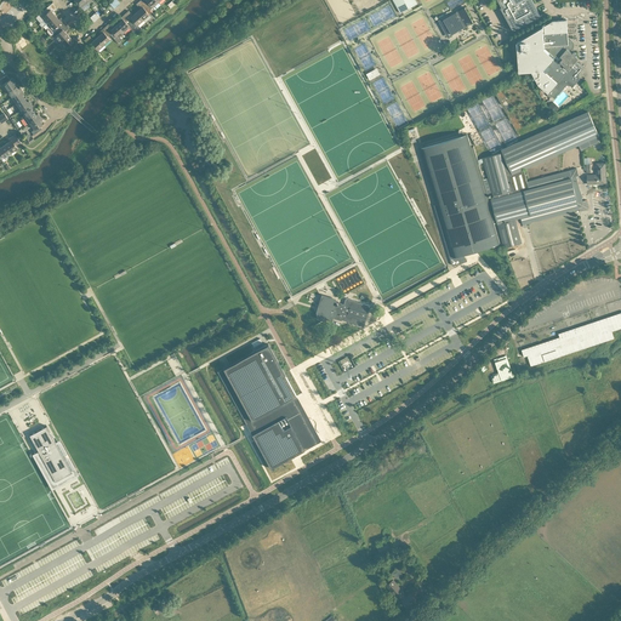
[(141,9),(137,12),(143,20),(149,15),(152,12),(149,10),(141,0),(140,0),(136,4),(141,9)]
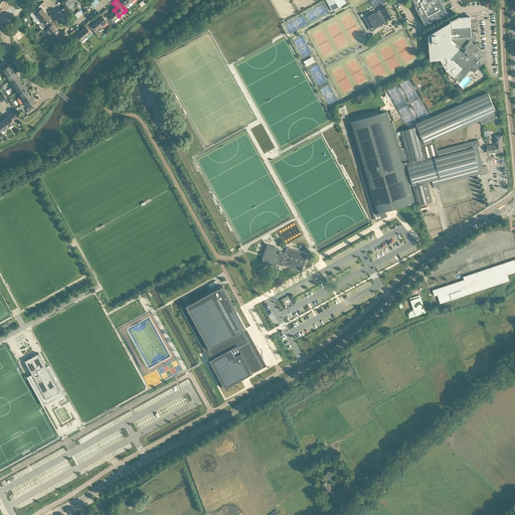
[(326,0),(332,11),(346,3),(344,0),(326,0)]
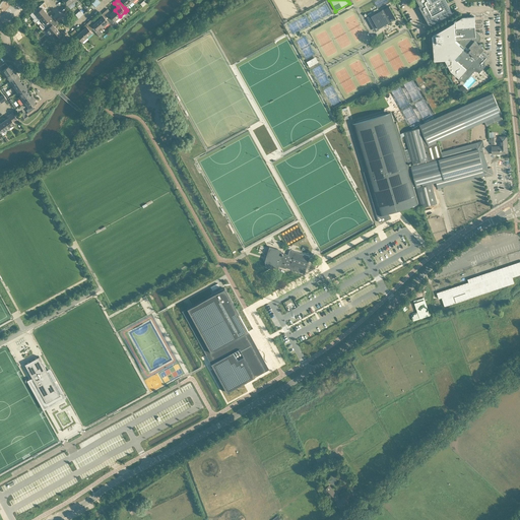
[(415,0),(430,25),(452,12),(445,0),(415,0)]
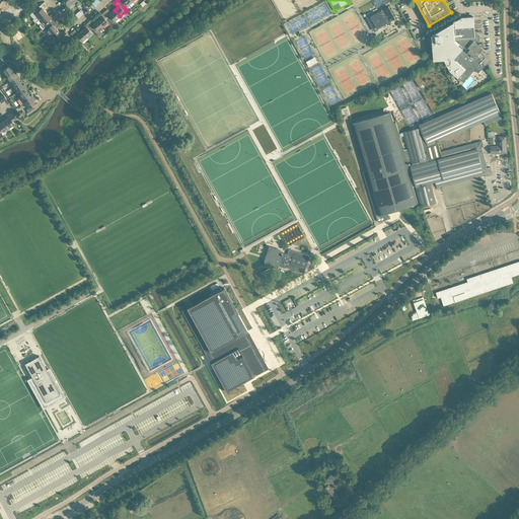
[(30,14),(29,14),(33,18),(35,16),(39,20),(47,13),(44,10),(48,6),(44,2),(39,7),(30,14)]
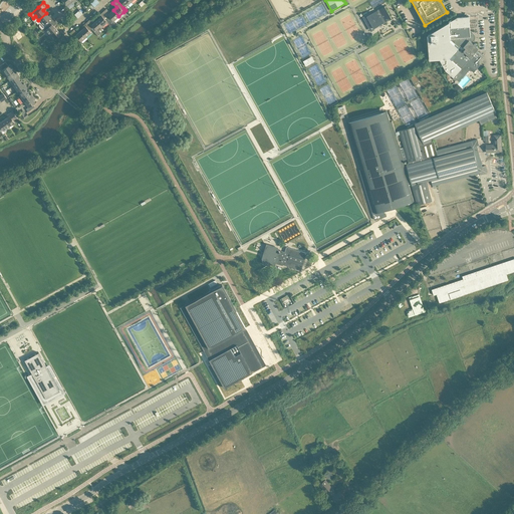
[(384,7),(374,12),(366,16),(374,29),(391,19),(390,18),(387,11),(384,7)]
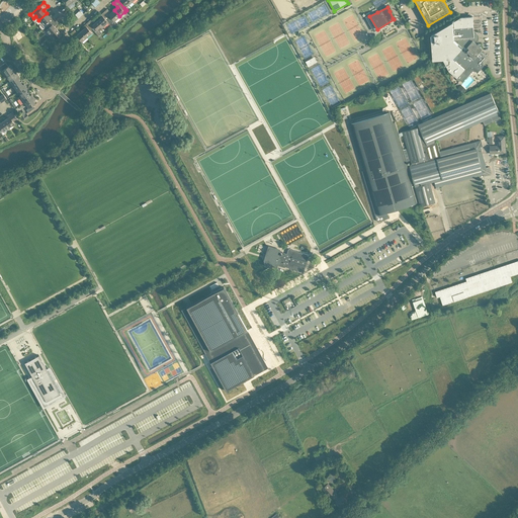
[(107,9),(103,12),(108,18),(110,20),(112,22),(114,20),(119,16),(114,10),(110,13),(107,9)]
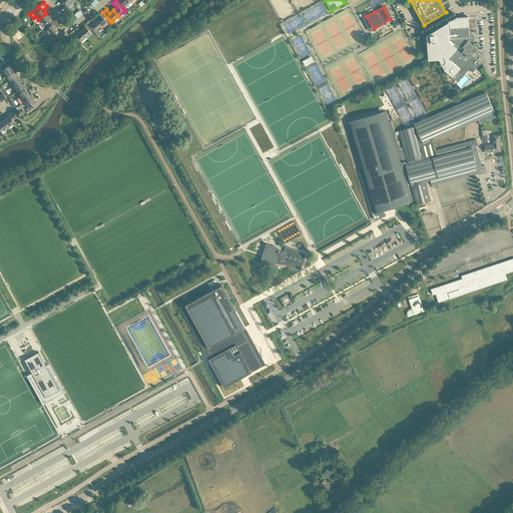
[(79,10),(74,14),(77,18),(82,14),(79,10)]
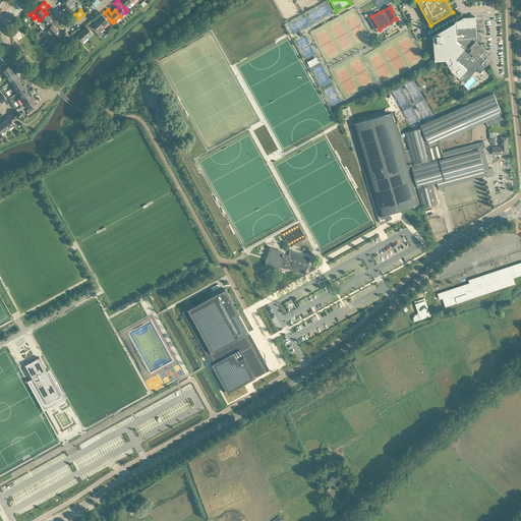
[(111,20),(109,18),(104,12),(100,16),(101,18),(98,20),(103,25),(104,27),(109,23),(112,26),(114,24),(113,22),(111,20)]
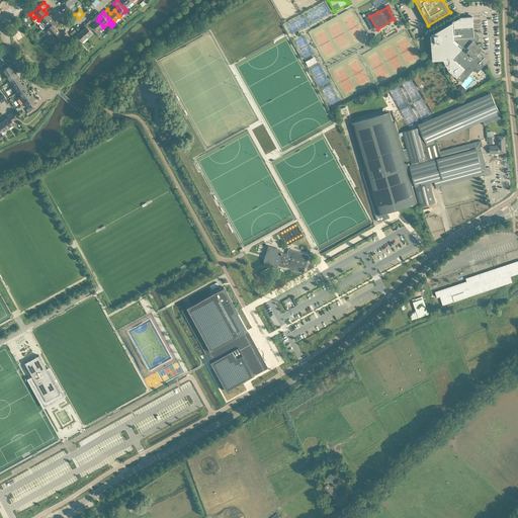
[(49,16),(47,13),(38,20),(37,20),(40,23),(39,23),(39,26),(42,29),(49,23),(50,23),(55,19),(51,14),(49,16)]
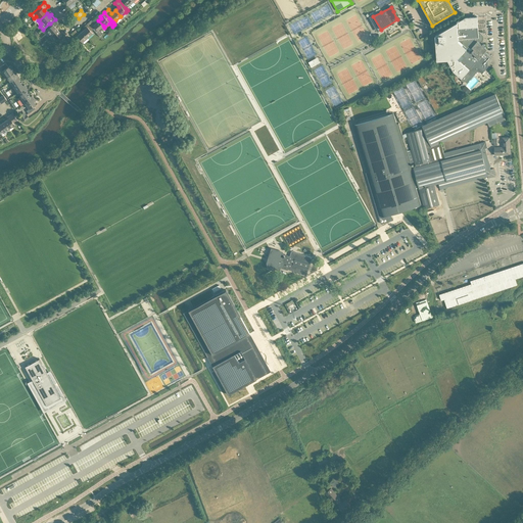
[(465,17),(435,36),(437,60),(447,59),(454,72),(461,78),(462,79),(461,80),(463,83),(465,81),(467,83),(478,70),(482,74),(488,66),(487,61),(491,57),(484,52),(487,49),(484,47),(484,46),(485,45),(484,44),(483,44),(482,44),(482,45),(479,42),(480,42),(481,42),(482,41),(482,40),(483,40),(483,39),(483,38),(483,37),(483,36),(482,35),(482,34),(481,34),(480,34),(479,33),(478,33),(477,16),(465,17)]
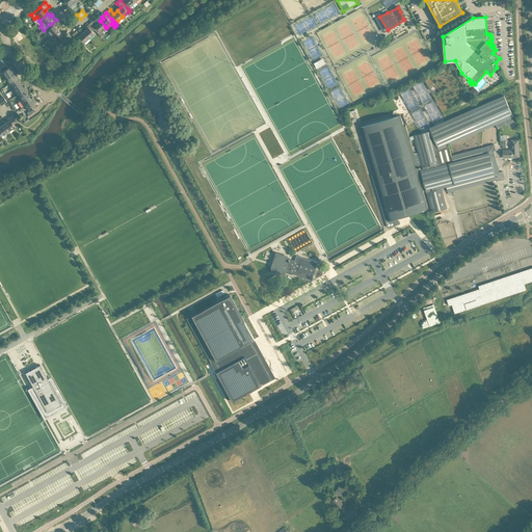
[(56,20),(51,24),(52,26),(47,31),(52,36),(58,30),(55,27),(59,24),(56,20)]
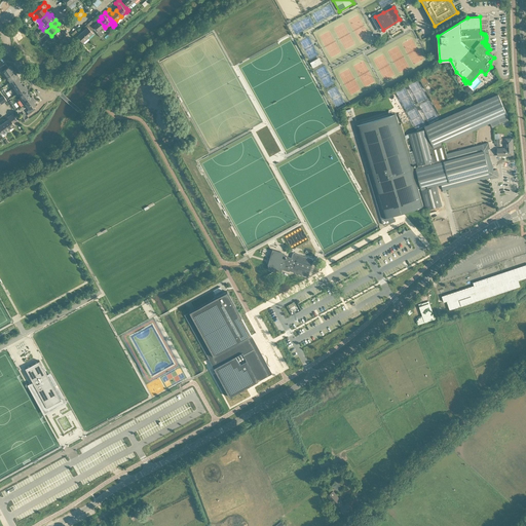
[(92,20),(88,23),(92,29),(100,36),(102,34),(103,32),(101,31),(105,28),(104,26),(99,21),(96,24),(92,20)]
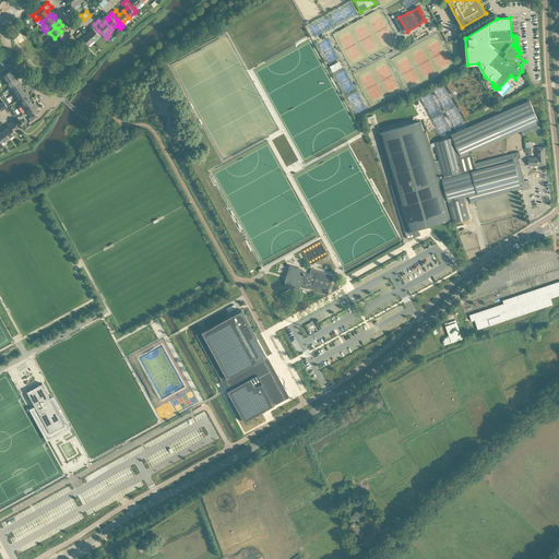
[(91,31),(87,34),(93,40),(98,35),(96,33),(98,31),(94,24),(90,28),(91,31)]
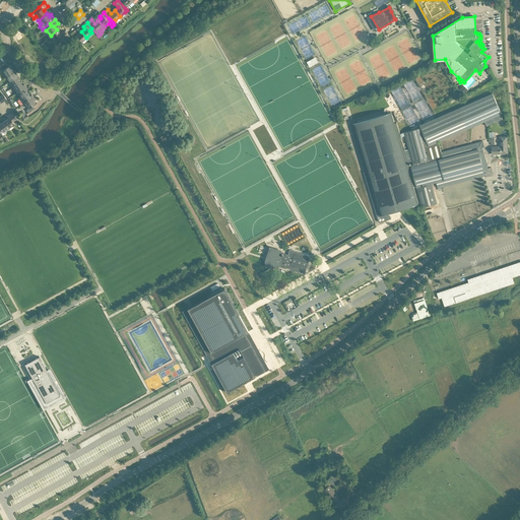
[(57,29),(51,36),(55,41),(58,38),(60,40),(65,36),(61,31),(60,33),(57,29)]
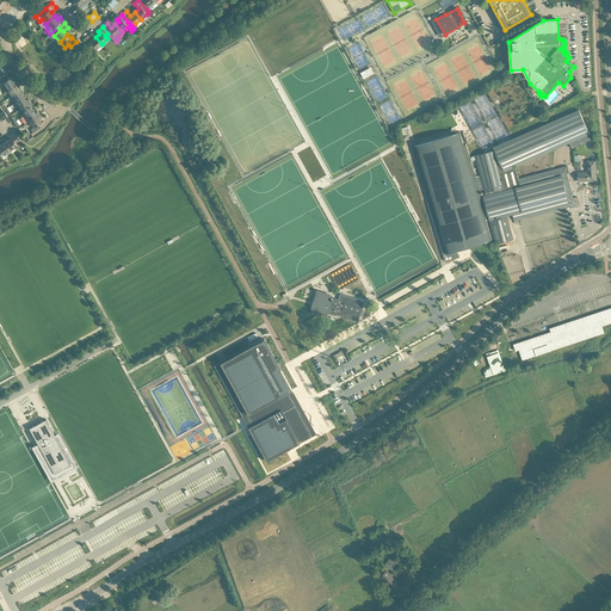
[(87,35),(82,39),(94,53),(97,50),(96,49),(102,44),(96,37),(92,39),(87,35)]
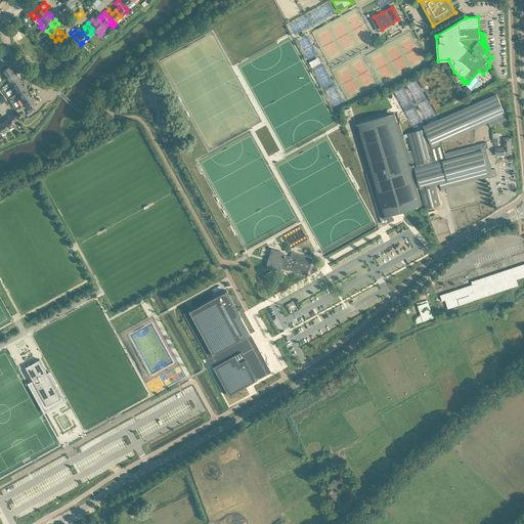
[(311,67),(320,62),(317,57),(309,61),(311,67)]
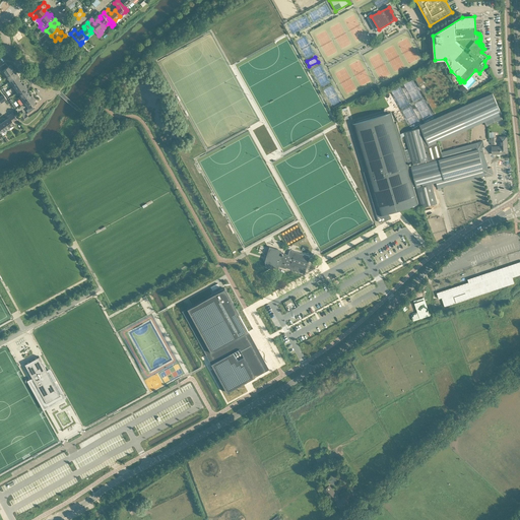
[(0,66),(0,70),(0,71),(2,70),(6,76),(13,71),(11,68),(12,67),(10,64),(8,66),(5,63),(0,66)]
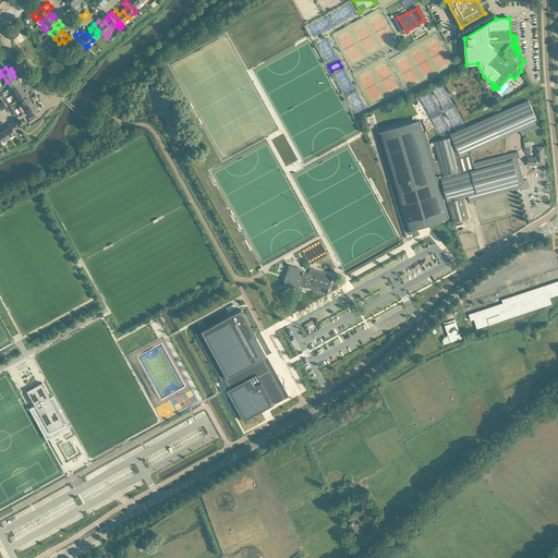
[(14,76),(7,82),(11,87),(20,81),(17,79),(16,80),(14,76)]
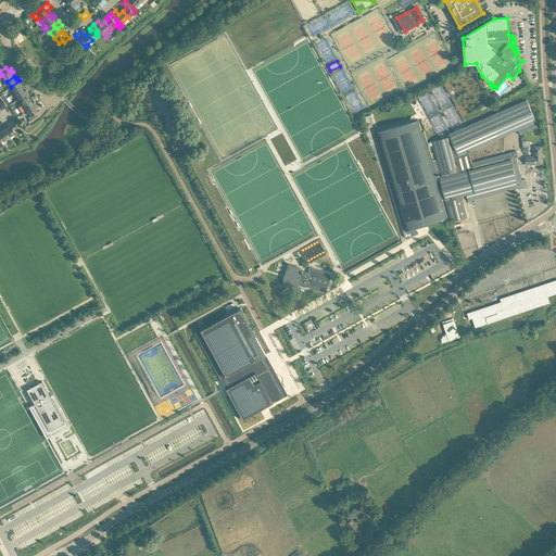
[(20,80),(11,87),(14,92),(22,88),(20,85),(22,84),(20,80)]
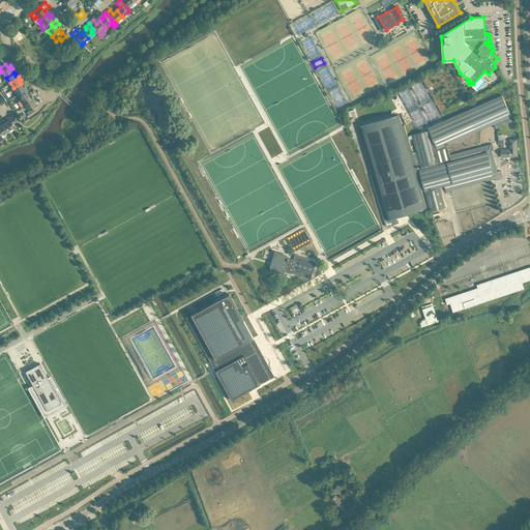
[(21,84),(13,88),(18,94),(26,88),(25,85),(23,86),(21,84)]
